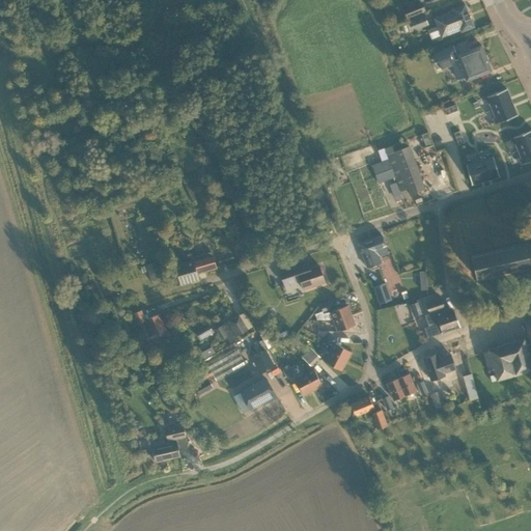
[(403,9),(407,18),(425,10),(422,2),(403,9)]
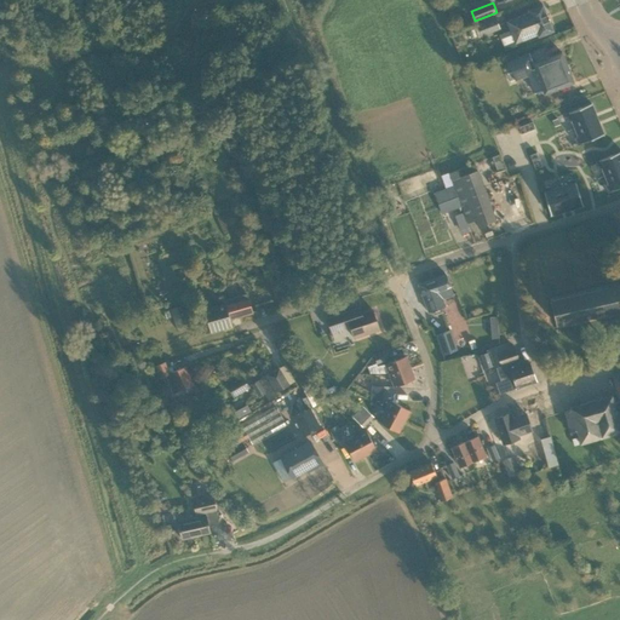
[(539,36),(554,32),(543,4),(528,10),(529,12),(506,21),(515,44),(538,34),(539,36)]
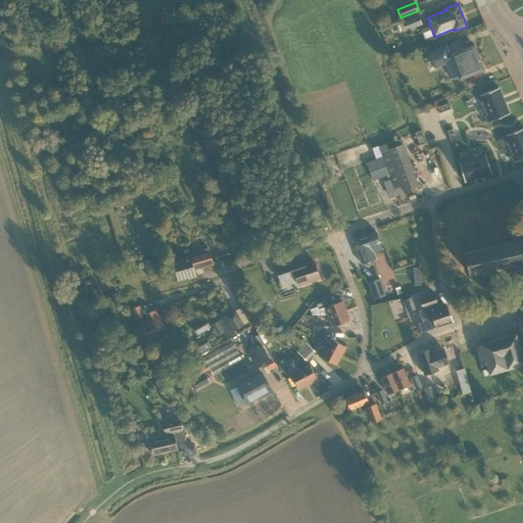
[(402,20),(407,31),(422,25),(418,14),(402,20)]
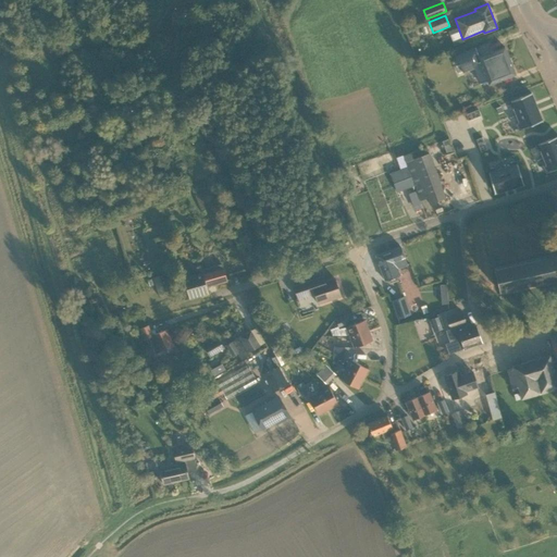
[(408,39),(417,35),(412,26),(405,29),(408,39)]
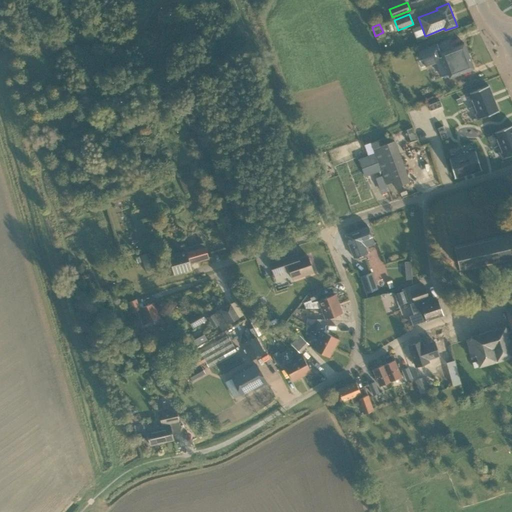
[(464,43),(440,52),(437,43),(419,50),(425,66),(436,62),(442,76),(448,73),(449,77),(473,68),(464,43)]
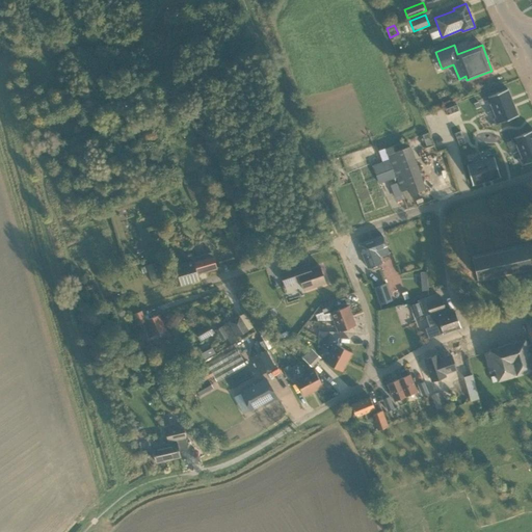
[(513,102),(508,88),(485,98),(487,104),(490,103),(493,110),(513,102)]
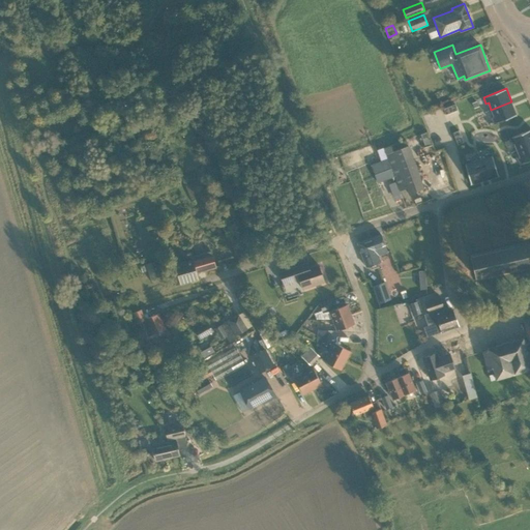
[(517,115),(511,101),(491,110),(494,116),(491,117),(494,124),(517,115)]
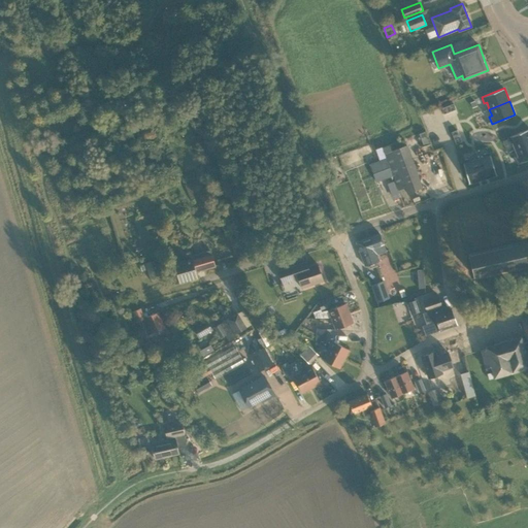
[(513,142),(515,150),(527,144),(527,129),(507,137),(509,143),(513,142)]
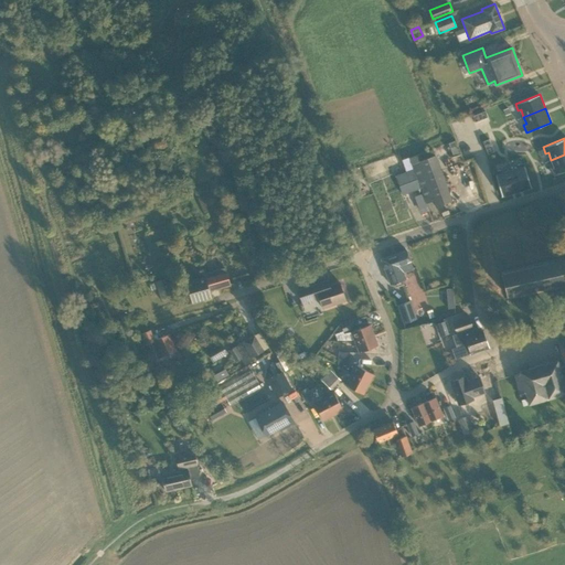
[(460,155),(455,140),(448,142),(454,157),(460,155)]
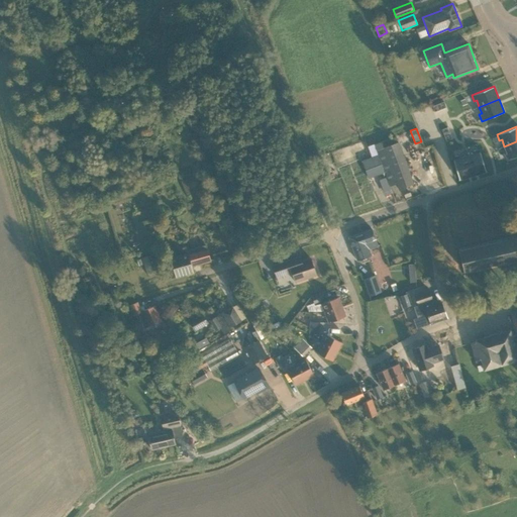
[(377,153),(384,172),(390,186),(397,184),(399,189),(413,184),(396,135),(374,144),(377,153)]
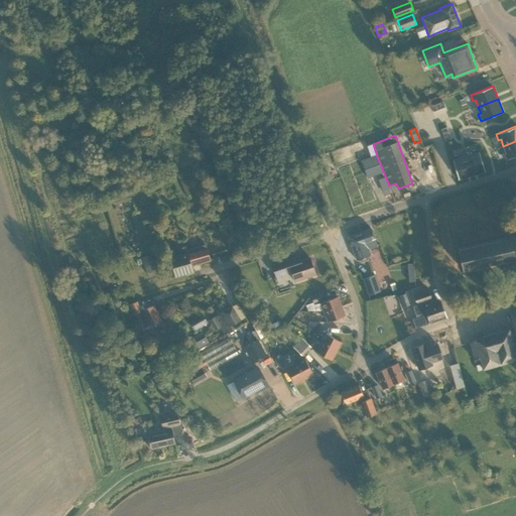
[(515,155),(515,141),(503,146),(506,153),(503,154),(506,160),(515,155)]
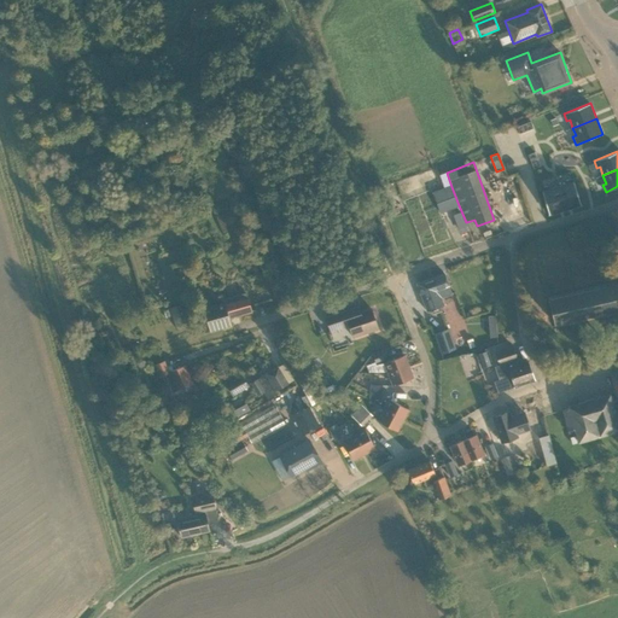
[(444,186),(450,184),(447,173),(439,175),(444,186)]
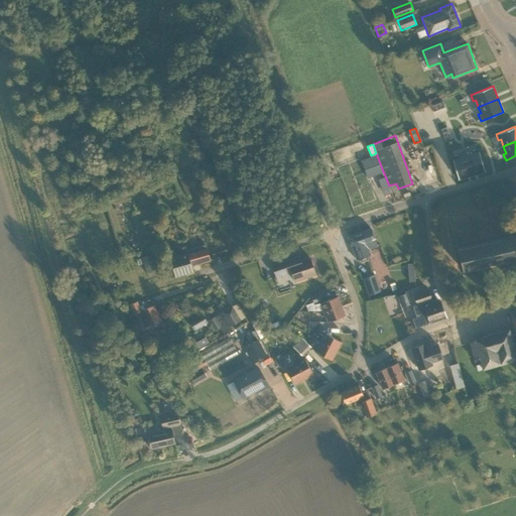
[(485,171),(479,148),(472,150),(473,153),(466,155),(472,175),(485,171)]
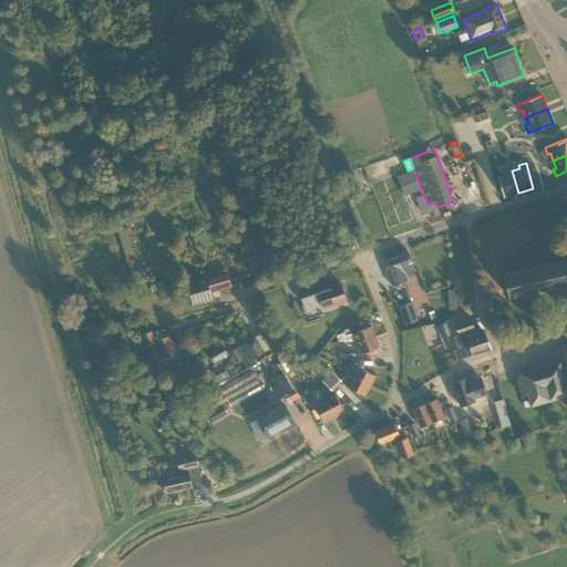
[(413,168),(408,171),(397,175),(404,195),(421,188),(413,168)]
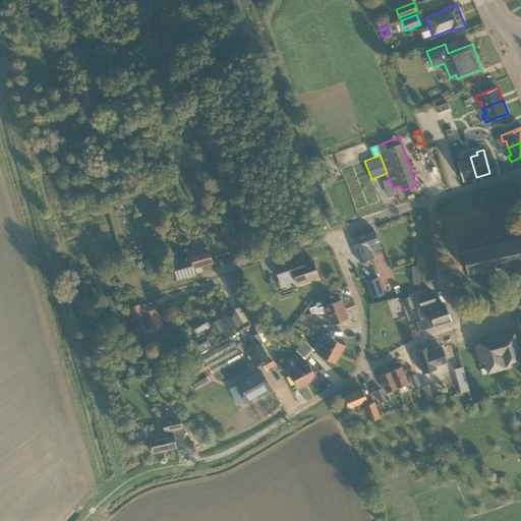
[(476,177),(470,157),(463,159),(463,156),(456,158),(463,181),(476,177)]
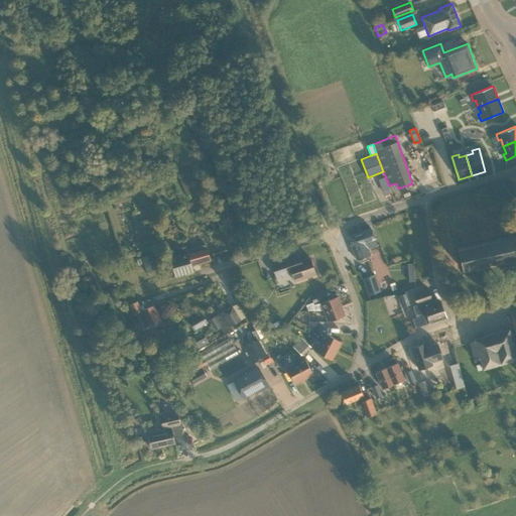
[(390,188),(385,176),(378,179),(383,191),(390,188)]
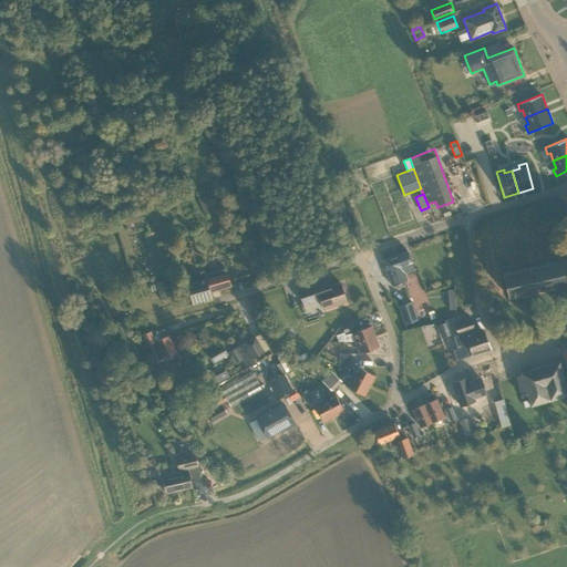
[(415,269),(408,251),(382,260),(392,286),(408,280),(404,272),(415,269)]
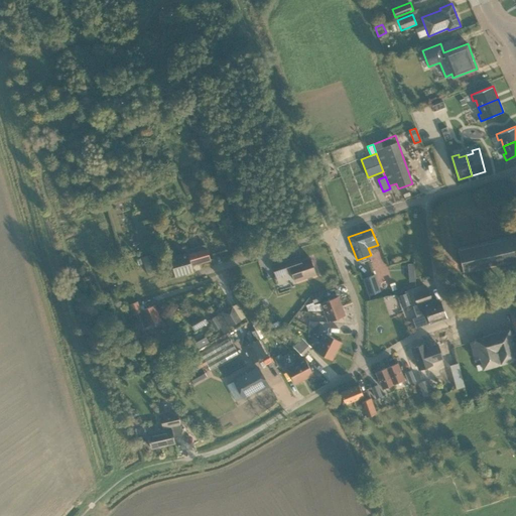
[(459,249),(463,270),(515,257),(515,236),(513,237),(513,236),(459,249)]
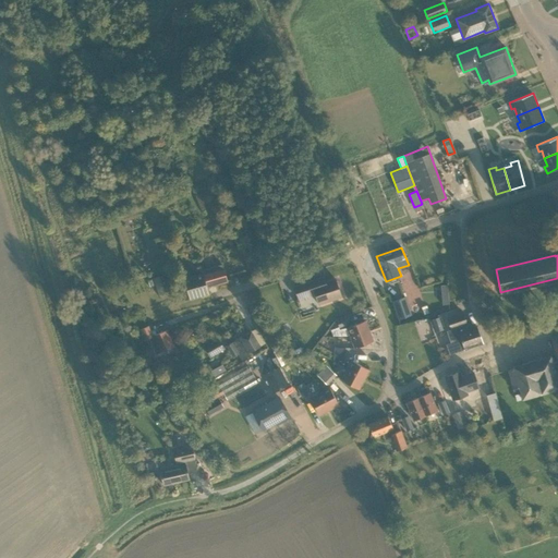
[(190,299),(209,293),(207,287),(227,281),(222,264),(202,270),(203,273),(183,278),(190,299)]
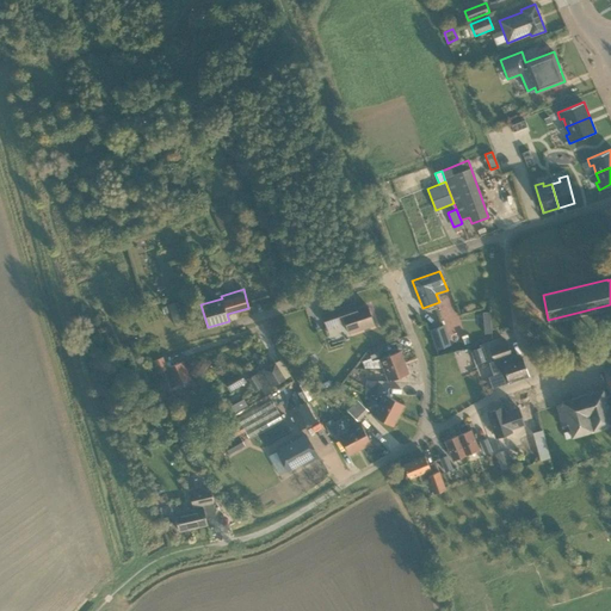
[(357,309),(355,303),(323,314),(328,326),(339,322),(340,322),(345,321),(349,333),(374,325),(368,306),(357,309)]
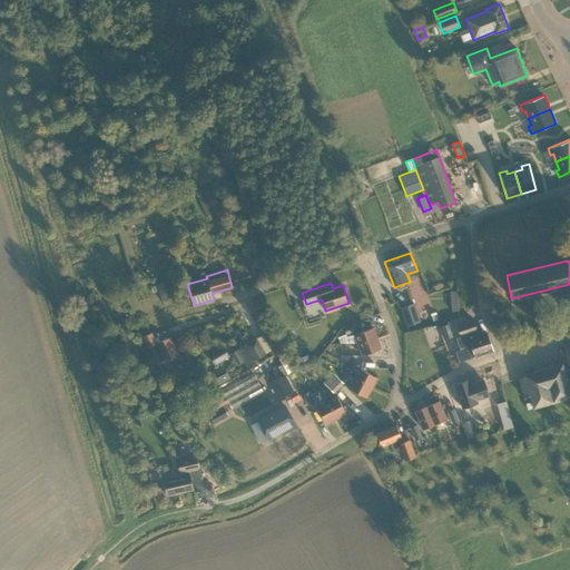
[(414,303),(401,307),(408,326),(421,322),(414,303)]
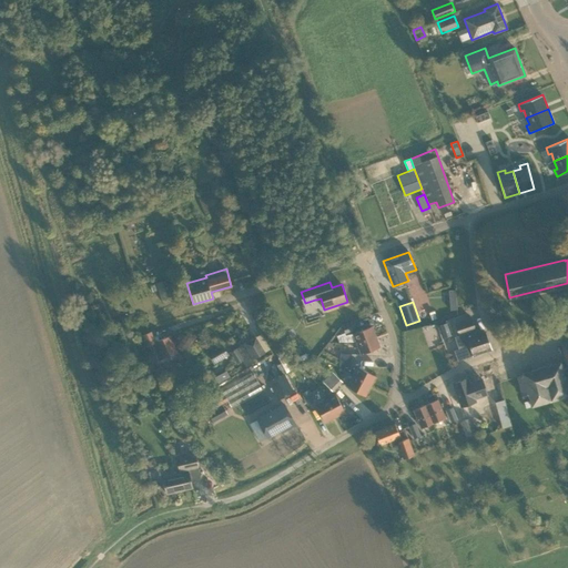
[(457,361),(492,350),(487,337),(486,332),(477,335),(475,330),(476,330),(472,320),(455,325),(459,335),(465,333),(469,345),(454,351),(457,361)]
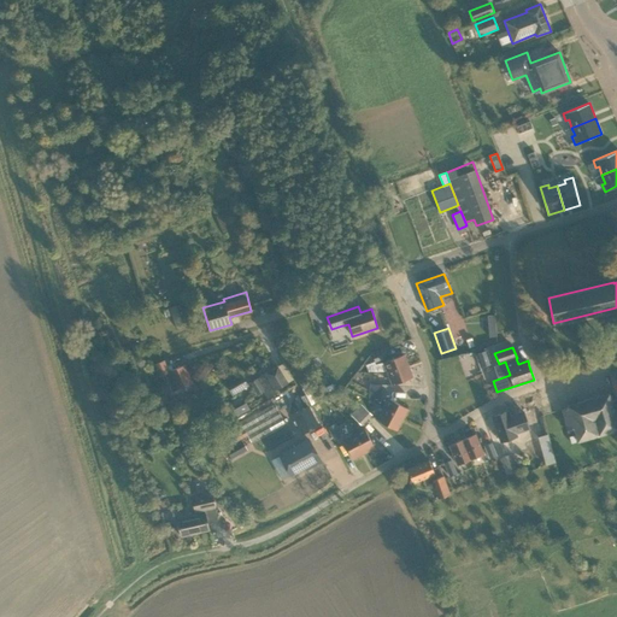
[(372,354),(375,362),(388,357),(386,350),(372,354)]
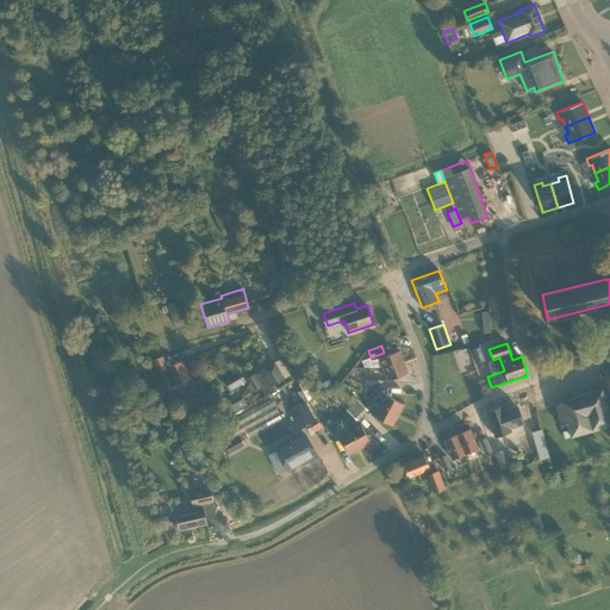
[(384,369),(404,362),(399,350),(379,359),(384,369)]
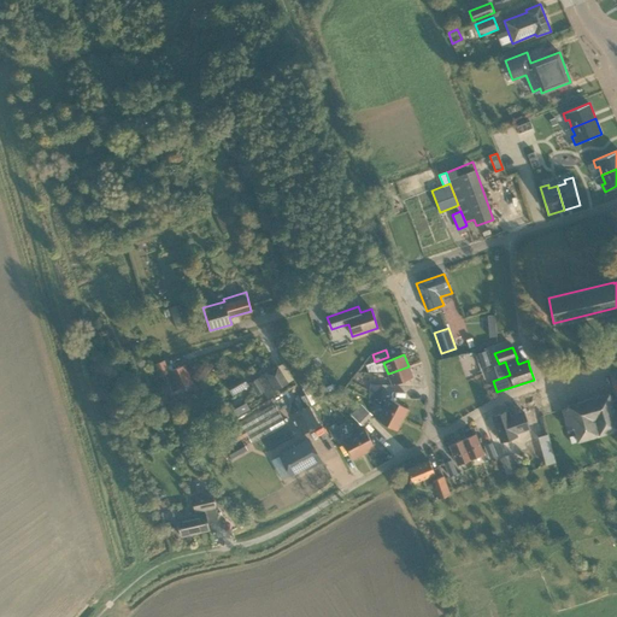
[(193,382),(184,364),(169,371),(164,360),(156,364),(160,375),(164,374),(172,392),(193,382)]
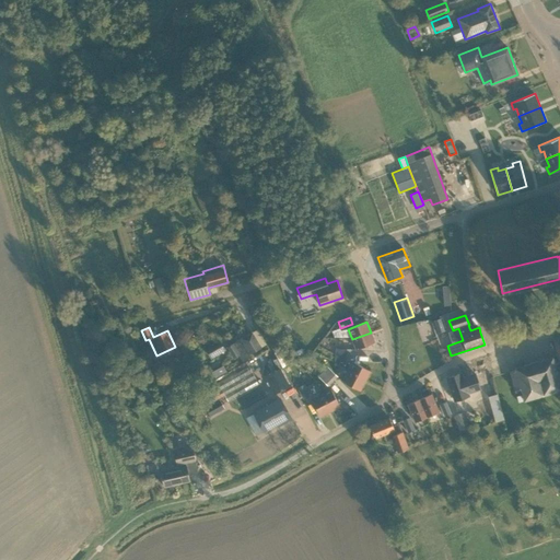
[(278,328),(272,331),(277,340),(282,337),(280,333),(278,328)]
